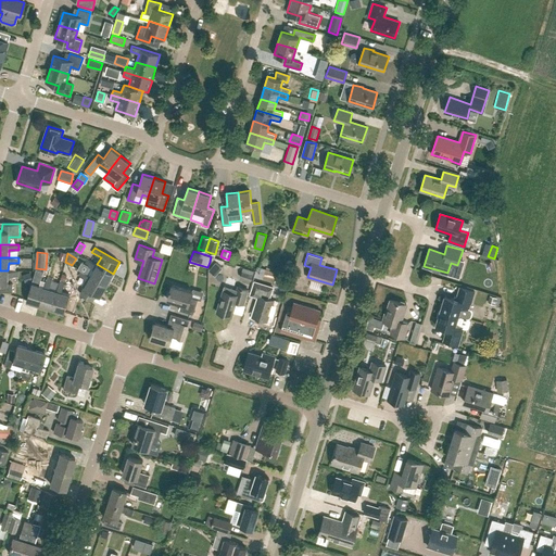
[(97,264),(88,258),(86,264),(95,268),(90,276),(106,285),(113,274),(97,264)]
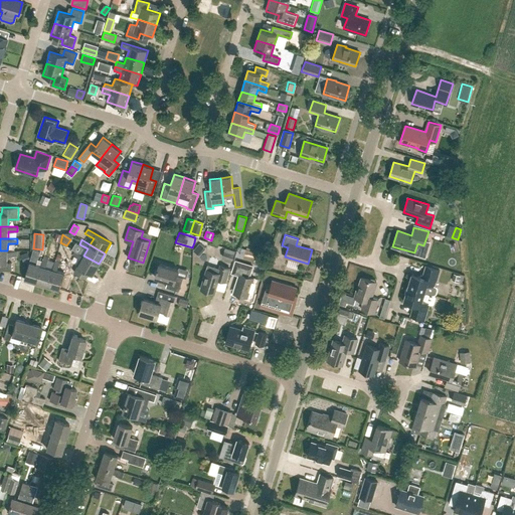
[(197,242),(193,250),(199,253),(203,246),(197,242)]
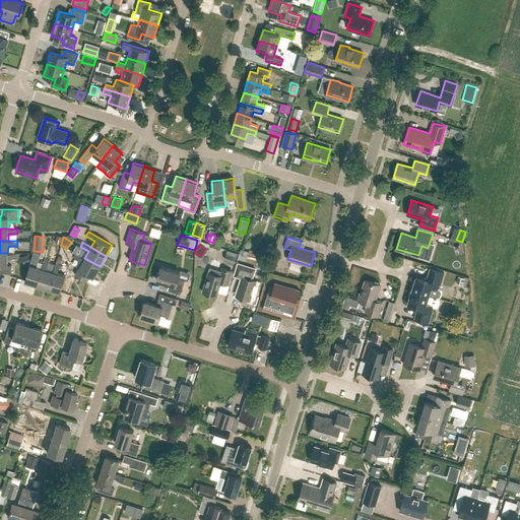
[(42,268),(43,263),(39,262),(42,253),(34,251),(24,281),(37,284),(42,268)]
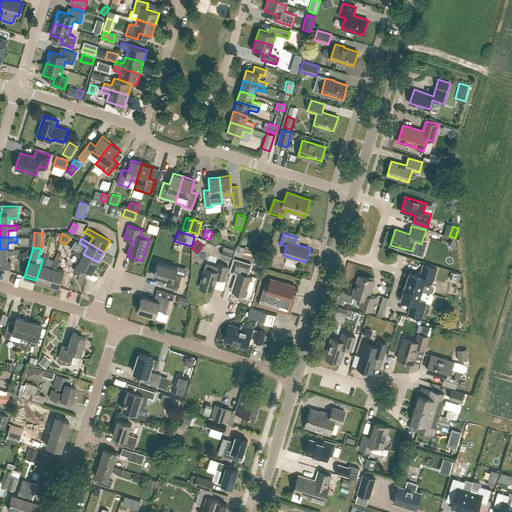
[(7,249),(0,249),(0,268),(12,269),(12,261),(7,261),(8,254),(17,254),(17,249),(7,249)]
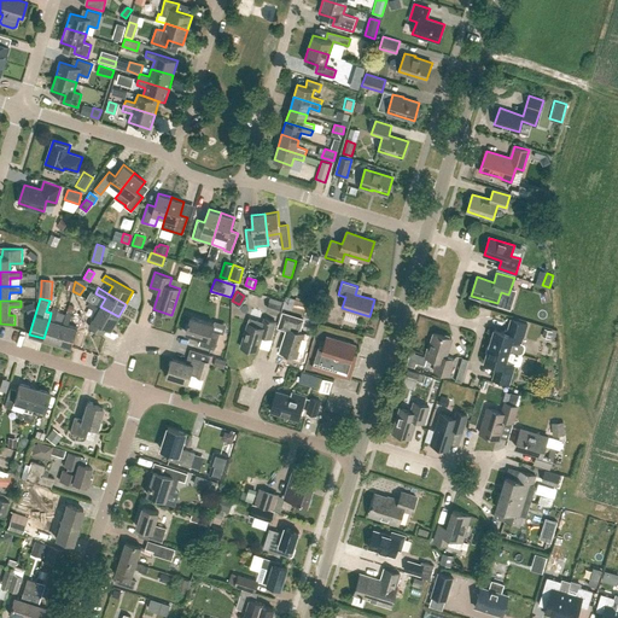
[(100,307),(91,301),(88,305),(98,312),(89,325),(91,327),(103,334),(106,327),(111,330),(118,316),(100,307)]
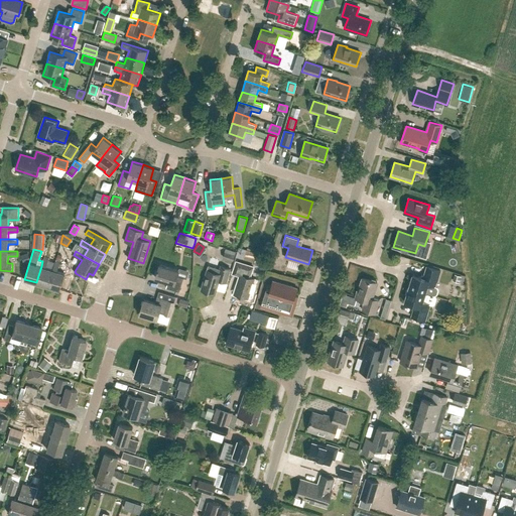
[(233,261),(235,254),(224,251),(222,257),(233,261)]
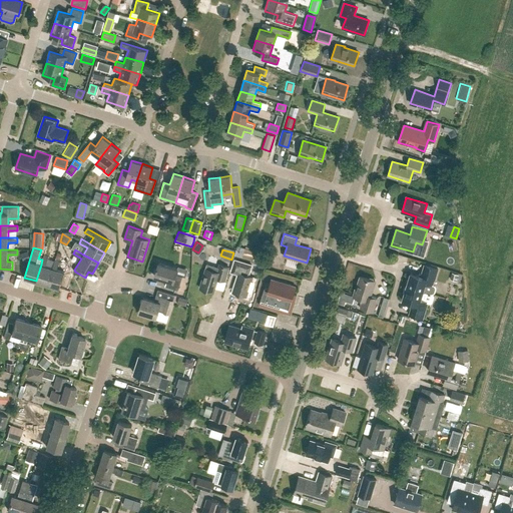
[(24,261),(30,259),(27,250),(21,252),(24,261)]
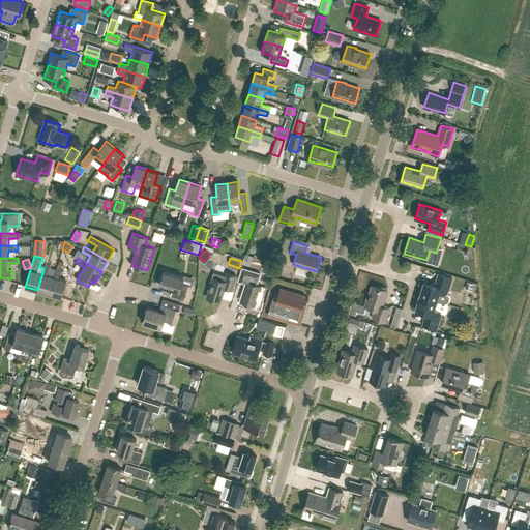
[(55,276),(54,276),(47,274),(50,265),(45,264),(43,268),(42,273),(37,290),(49,294),(55,276)]
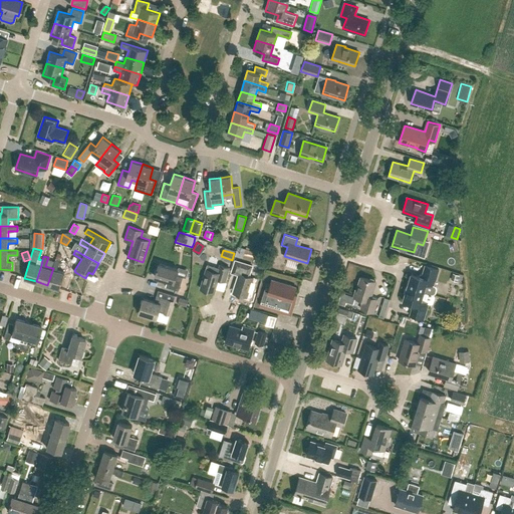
[(53,268),(47,285),(59,289),(64,272),(57,269),(60,260),(55,259),(52,268),(53,268)]
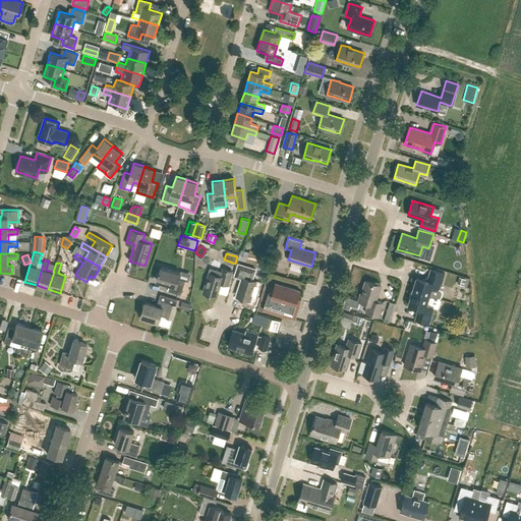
[(250,300),(256,281),(252,279),(255,269),(238,264),(235,276),(241,278),(236,295),(238,295),(238,296),(250,300)]
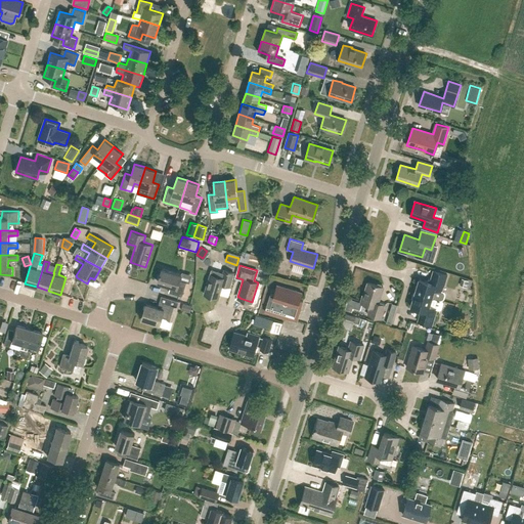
[(182,296),(186,281),(179,279),(181,274),(162,268),(158,281),(171,286),(169,292),(182,296)]
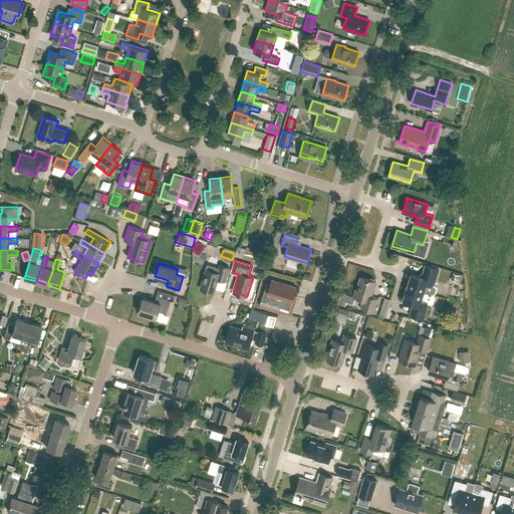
[(229,268),(220,265),(219,267),(208,264),(200,288),(214,292),(218,279),(225,281),(229,268)]
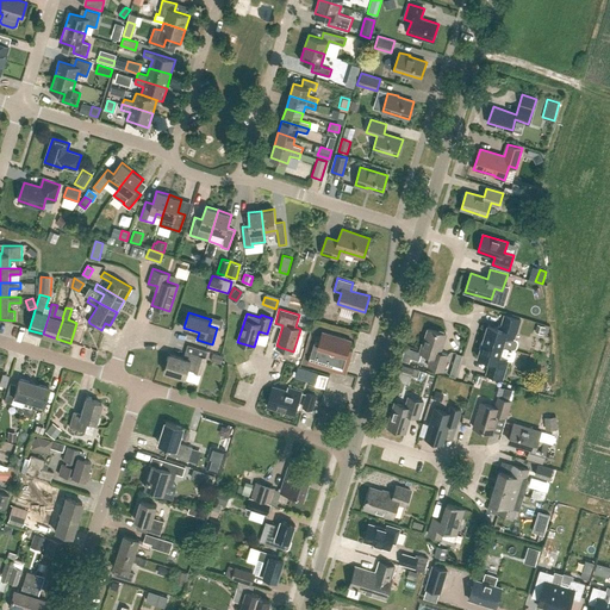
[(484,341),(503,347),(516,350),(518,349),(520,343),(518,341),(515,340),(521,319),(505,315),(502,325),(498,324),(498,328),(489,324),(484,341)]
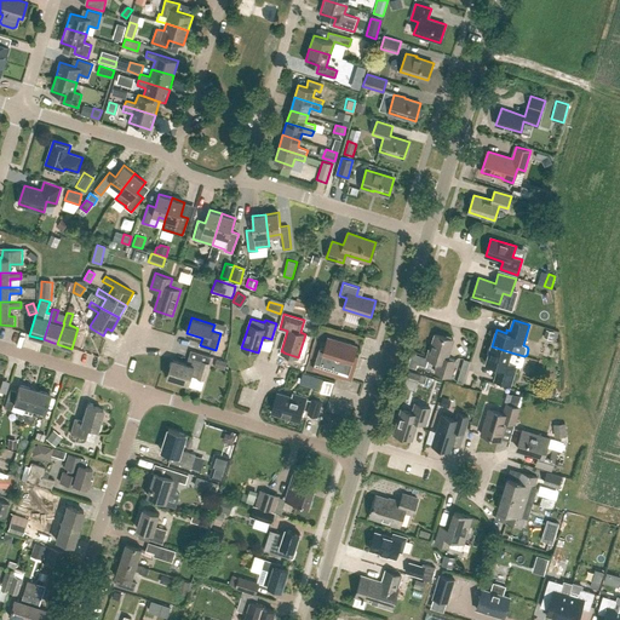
[(447,359),(453,339),(436,334),(432,344),(431,344),(428,359),(438,362),(436,372),(451,377),(455,361),(447,359)]
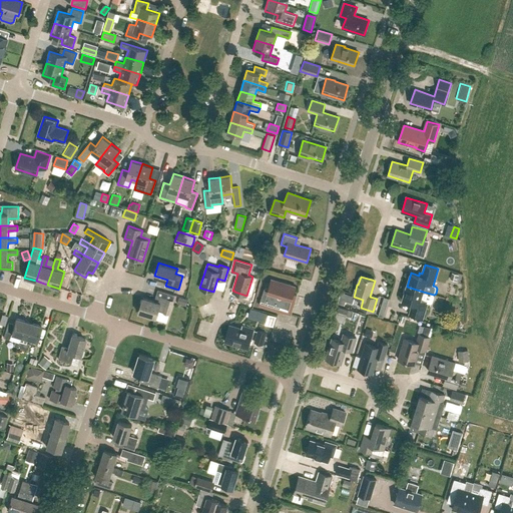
[(294,294),(296,287),(272,279),(269,289),(265,288),(260,305),(279,311),(291,315),(297,295),(296,295),(294,294)]
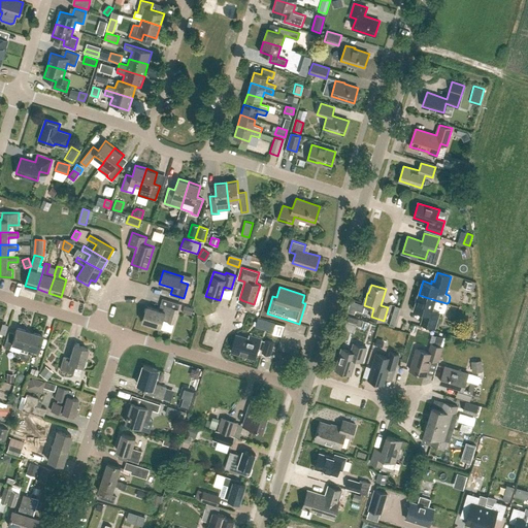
[(447,303),(435,300),(419,295),(415,308),(421,310),(421,311),(422,314),(424,315),(421,324),(435,328),(440,310),(443,311),(446,310),(448,305),(447,303)]
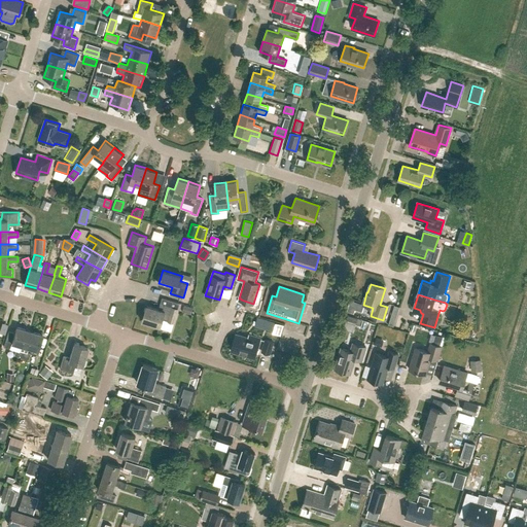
[(174,322),(178,309),(180,303),(163,297),(159,309),(147,306),(142,320),(161,325),(163,318),(168,320),(168,321),(174,322)]
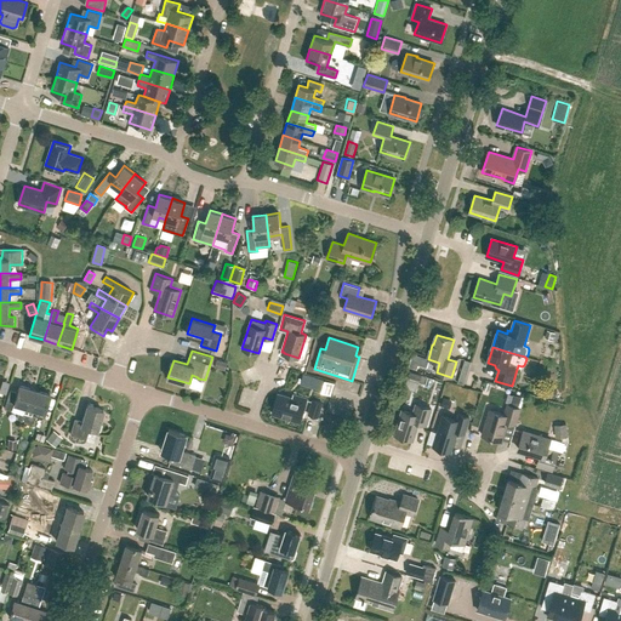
[(416,369),(421,355),(414,353),(412,353),(409,366),(410,366),(416,369)]
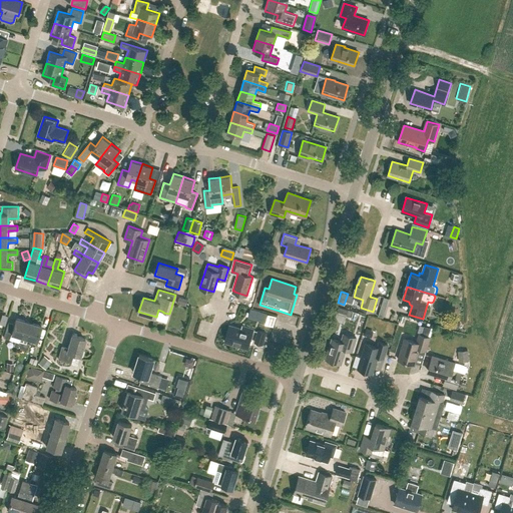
[(177,296),(176,302),(184,305),(186,298),(177,296)]
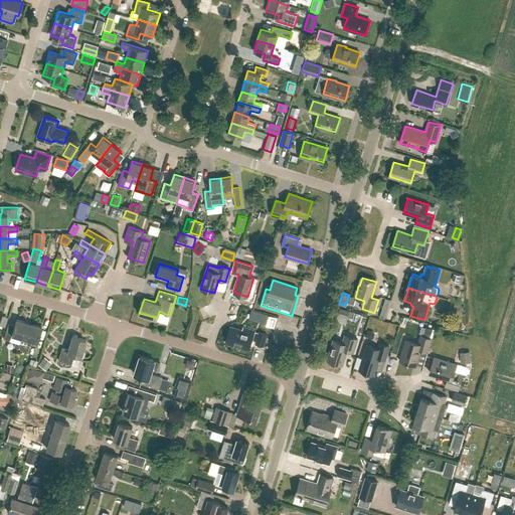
[(347,318),(349,311),(340,308),(340,307),(335,306),(332,317),(336,319),(337,315),(347,318)]
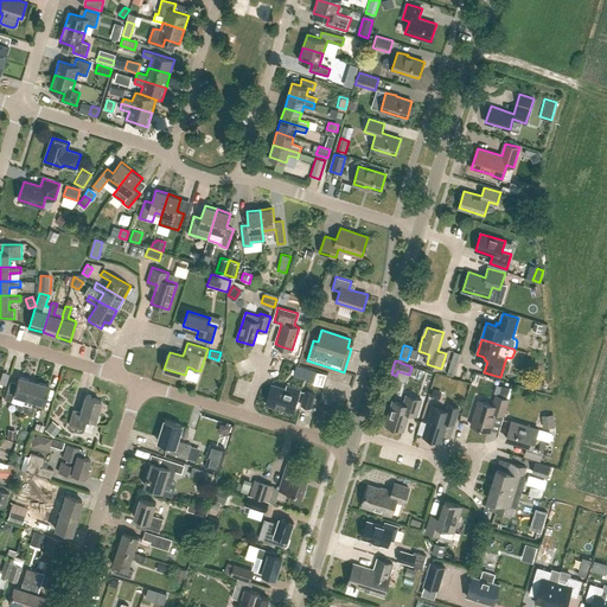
[(305,369),(302,377),(313,381),(315,371),(305,369)]
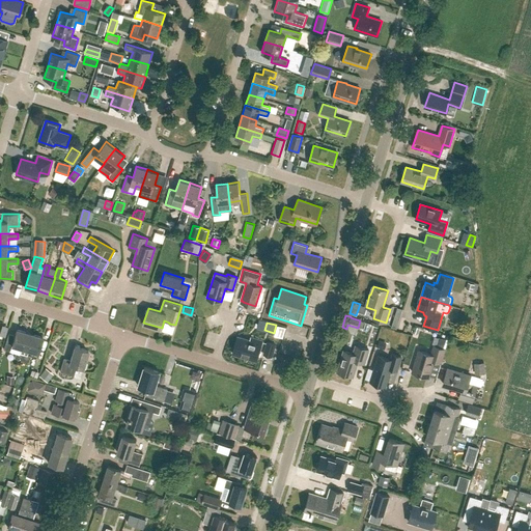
[(22,359),(29,333),(17,329),(15,335),(8,333),(3,348),(10,351),(12,344),(22,347),(20,353),(17,351),(15,357),(22,359)]
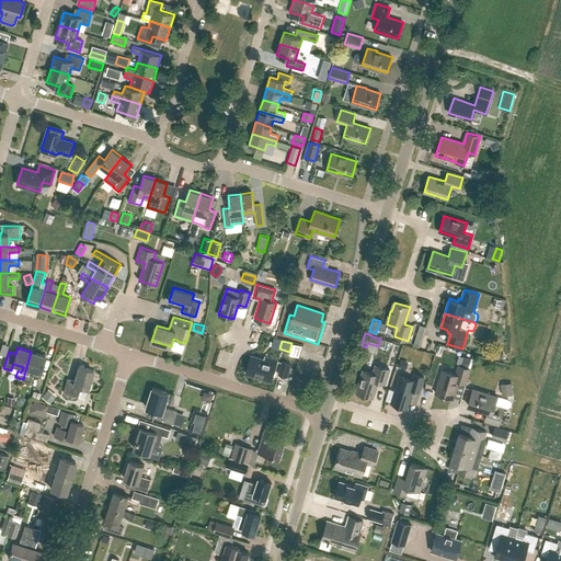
[(483,355),(501,361),(503,353),(485,347),(483,355)]
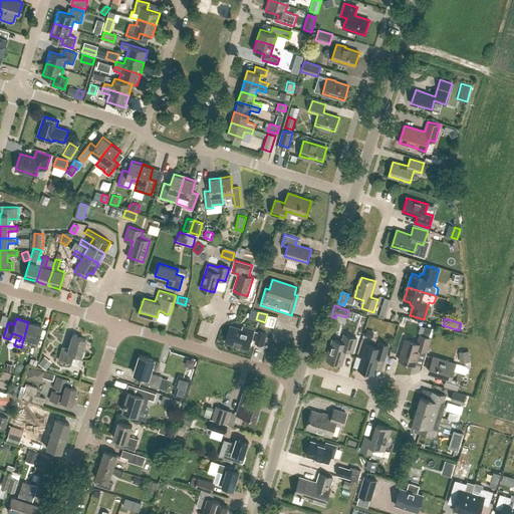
[(28,322),(21,347),(27,349),(29,344),(26,343),(27,338),(36,341),(41,325),(28,322)]
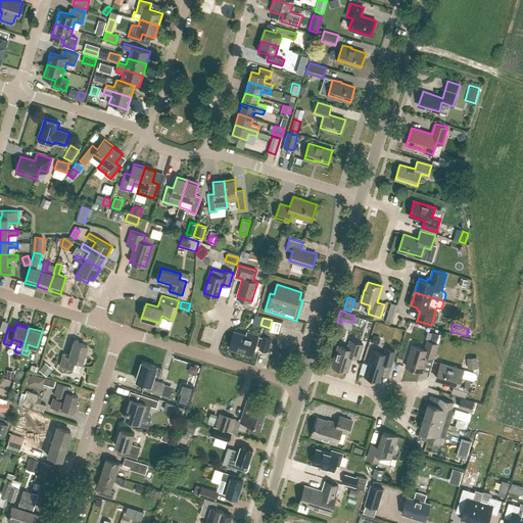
[(252,354),(258,335),(247,332),(246,337),(234,333),(229,348),(252,354)]
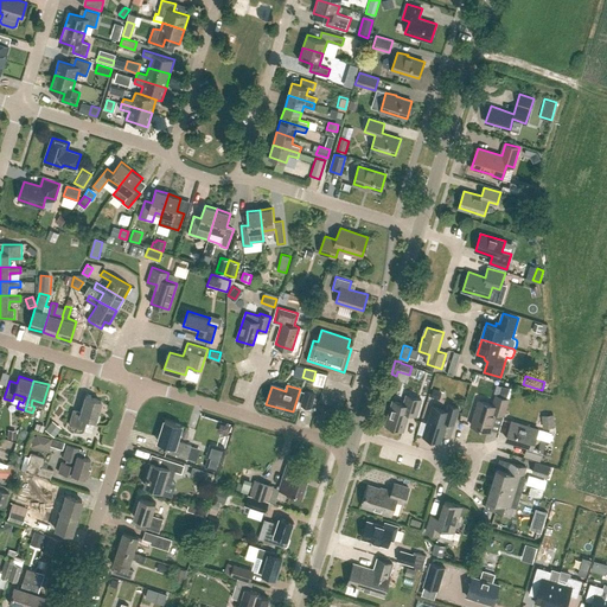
[(506,398),(510,388),(500,385),(498,396),(497,395),(493,404),(479,401),(471,426),(490,430),(496,413),(504,415),(509,398),(506,398)]
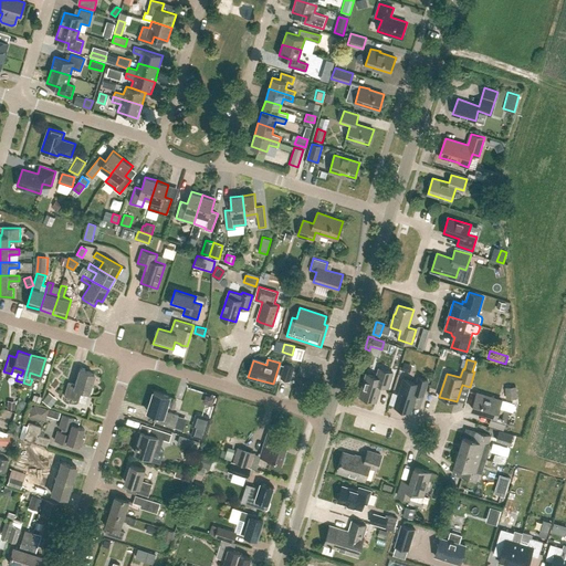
[(291,381),(295,366),(284,364),(281,378),(291,381)]
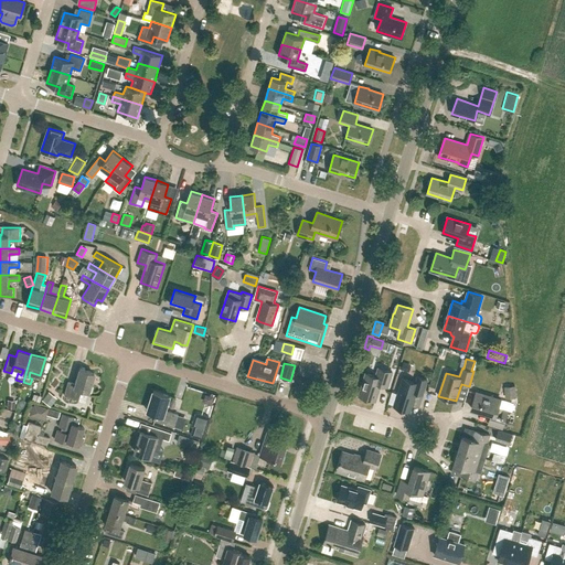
[(387,386),(392,372),(379,368),(376,376),(366,373),(359,395),(375,401),(381,384),(387,386)]
